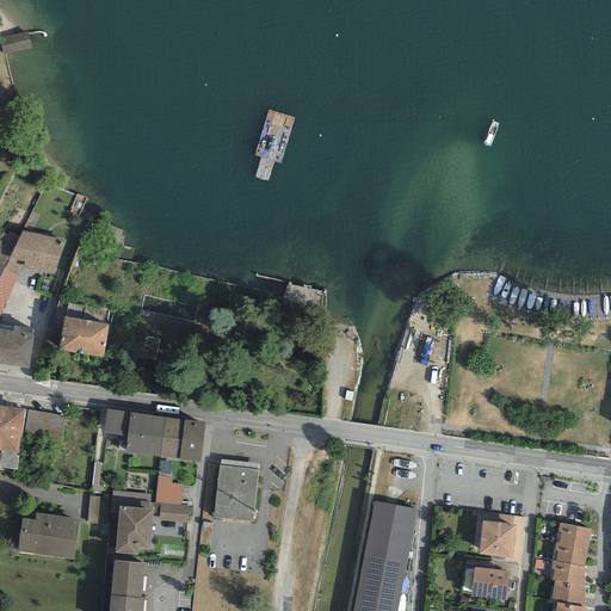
[(22,32),(0,36),(0,42),(2,54),(6,53),(31,48),(28,31),(22,32)]
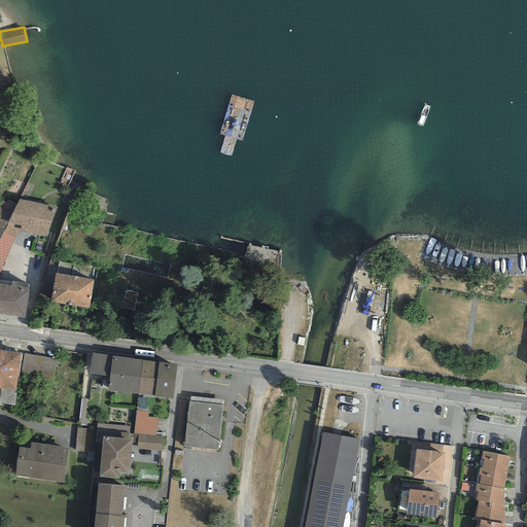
[(57,206),(19,199),(16,204),(4,229),(3,232),(14,237),(20,231),(46,237),(57,206)]
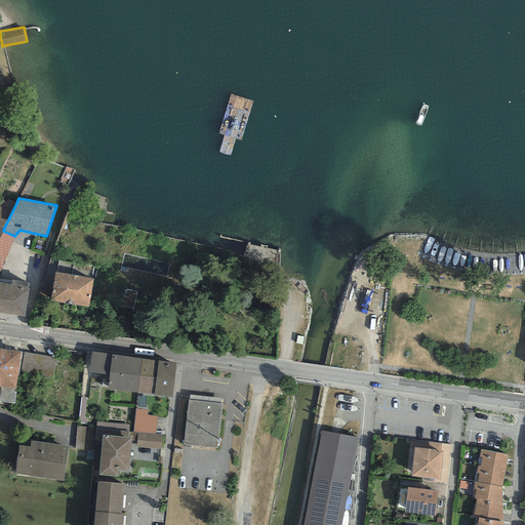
[(0,226),(4,228),(16,203),(7,199),(6,201),(2,199),(0,203),(0,226)]
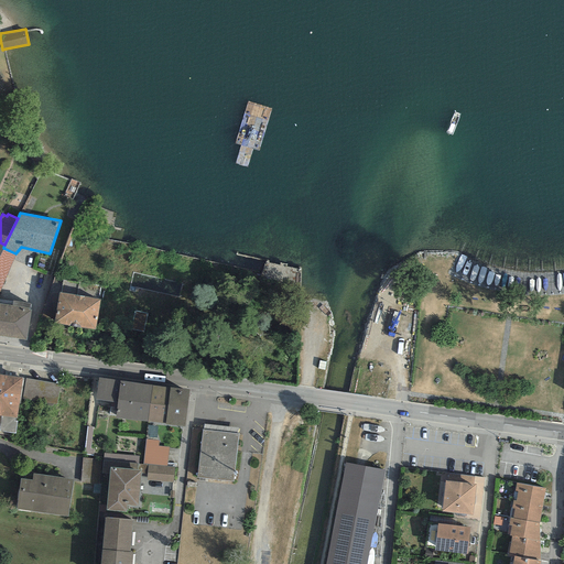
[(0,291),(15,253),(3,248),(0,255),(0,291)]
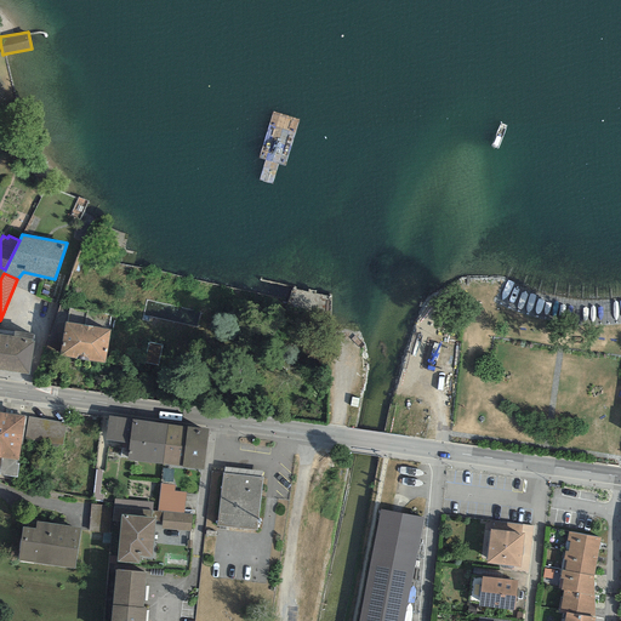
[(110,330),(64,322),(58,355),(104,364),(110,330)]
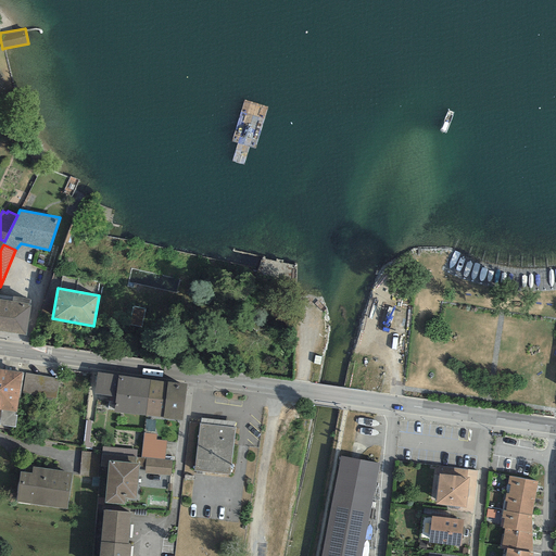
[(12,301),(0,299),(0,330),(26,336),(32,304),(29,304),(12,301)]
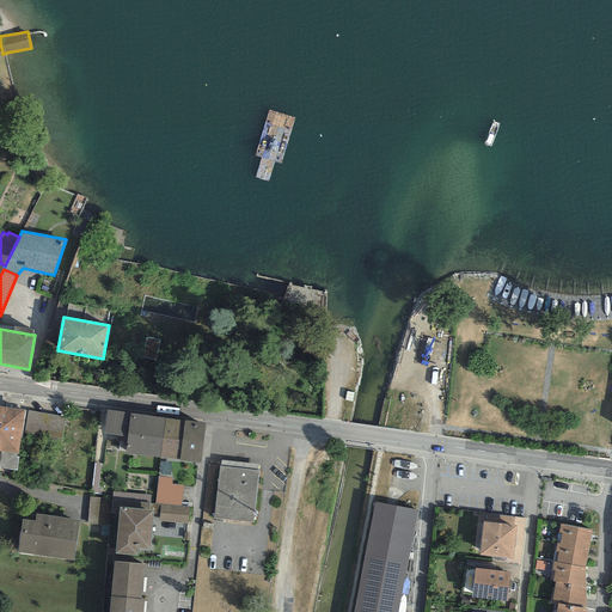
[(24,410),(0,407),(0,451),(1,451),(16,453),(18,453),(24,410)]
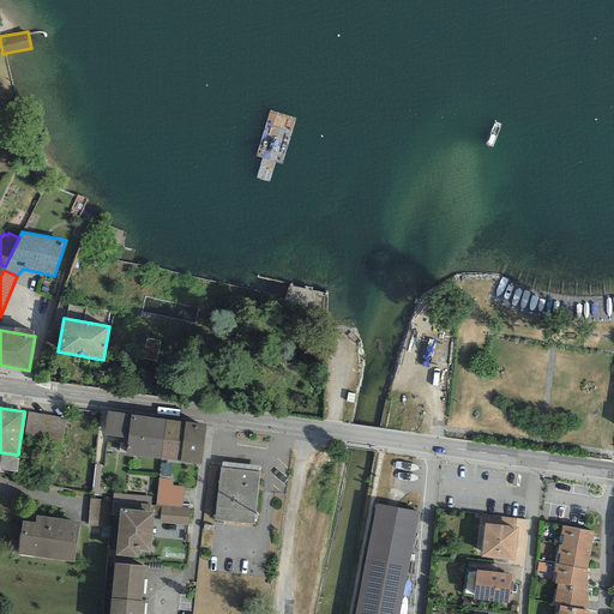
[(131,415),(107,411),(103,435),(127,439),(131,415)]
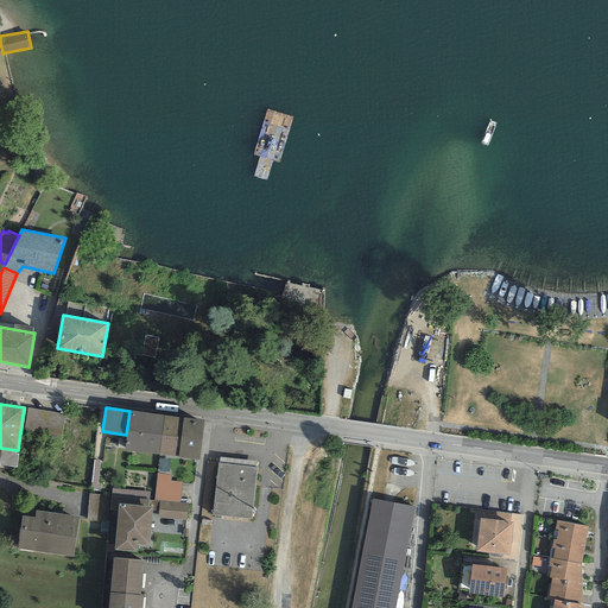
[(64,413),(27,409),(24,430),(61,436),(64,413)]
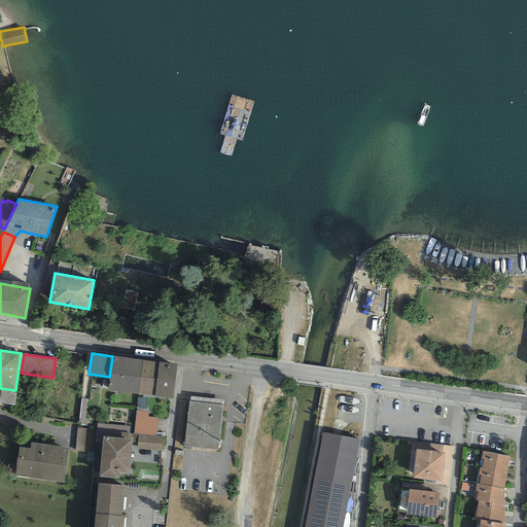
[(142,360),(112,356),(109,377),(107,390),(137,394),(142,360)]
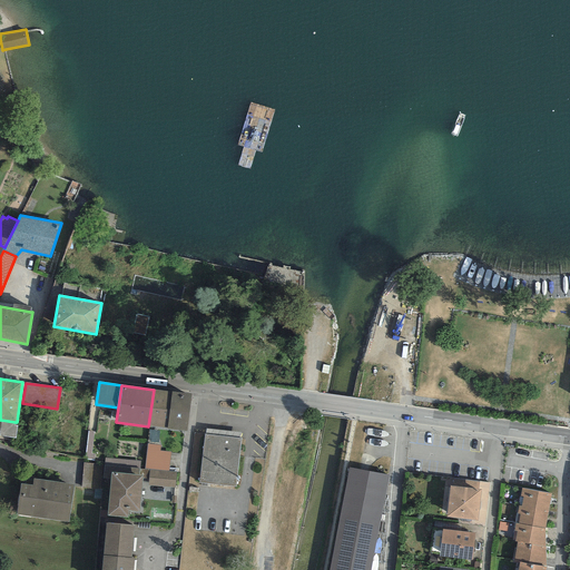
[(172,392),(154,390),(148,426),(167,429),(172,392)]
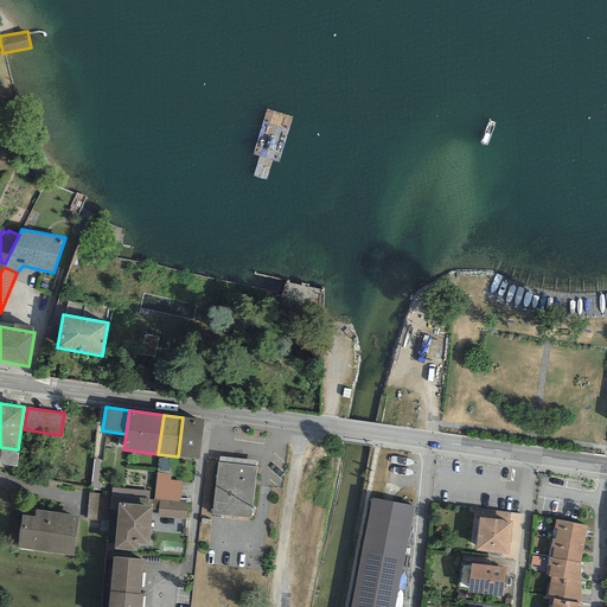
[(204,420),(183,417),(178,457),(198,459),(204,420)]
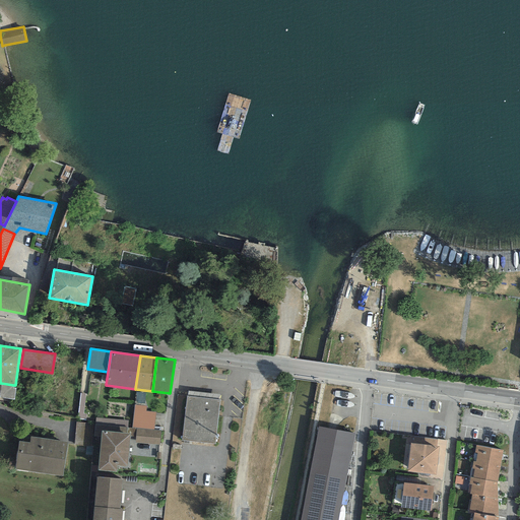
[(13,388),(13,385),(1,383),(0,390),(0,397),(14,399),(16,388),(13,388)]
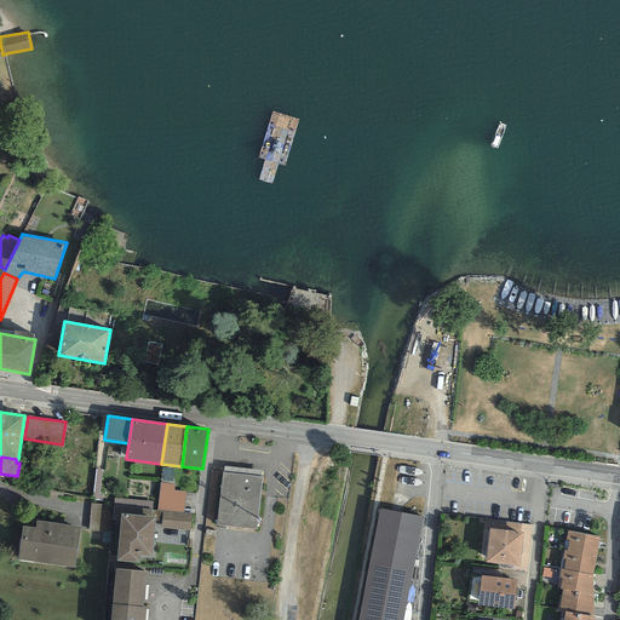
[(224,466),(223,472),(260,477),(262,470),(224,466)]
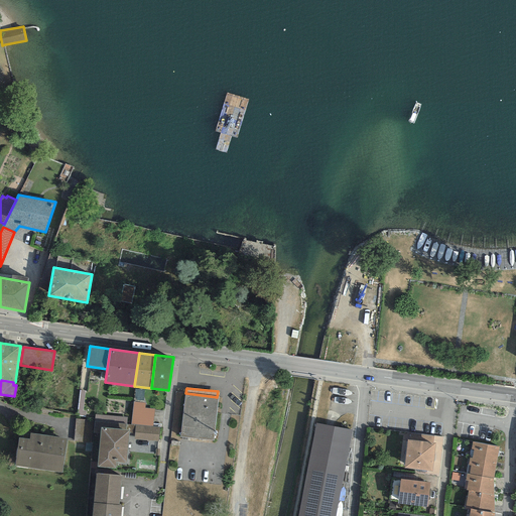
[(135,389),(134,400),(141,401),(142,389),(135,389)]
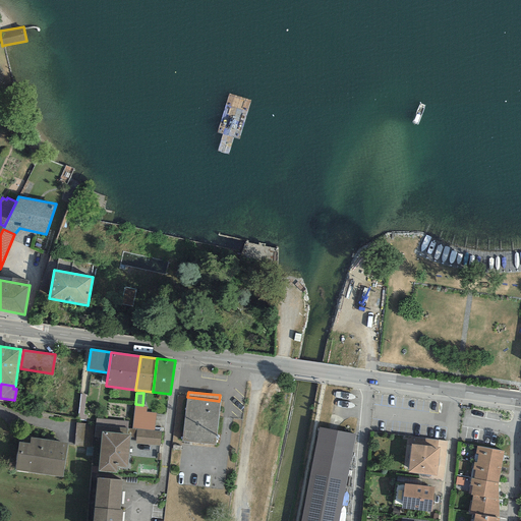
[(187,397),(186,397),(182,441),(216,445),(220,401),(219,401),(187,397)]
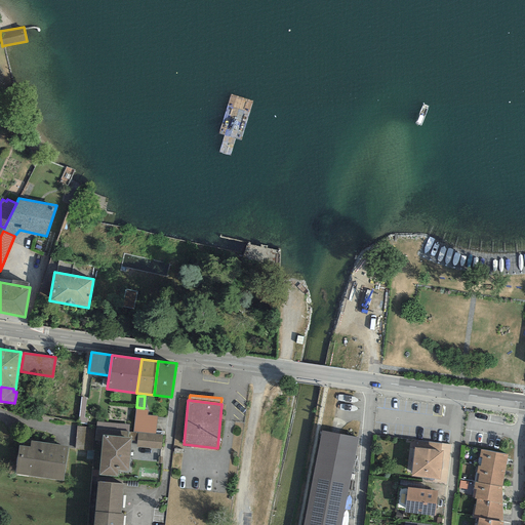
[(133,430),(133,432),(137,432),(156,434),(157,415),(147,414),(148,409),(135,408),(133,430)]
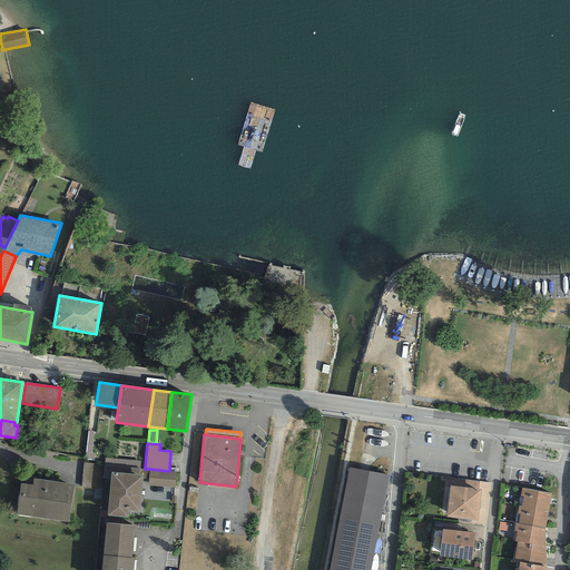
[(139,474),(140,461),(105,458),(104,465),(102,479),(110,479),(111,472),(139,474)]
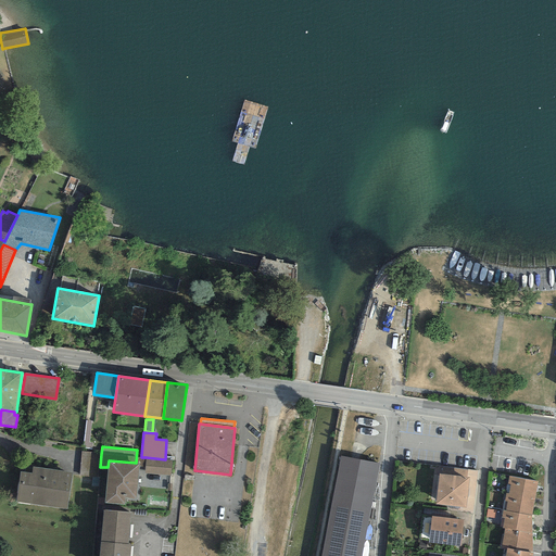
[(100,467),(101,454),(81,452),(79,476),(99,478),(100,467)]
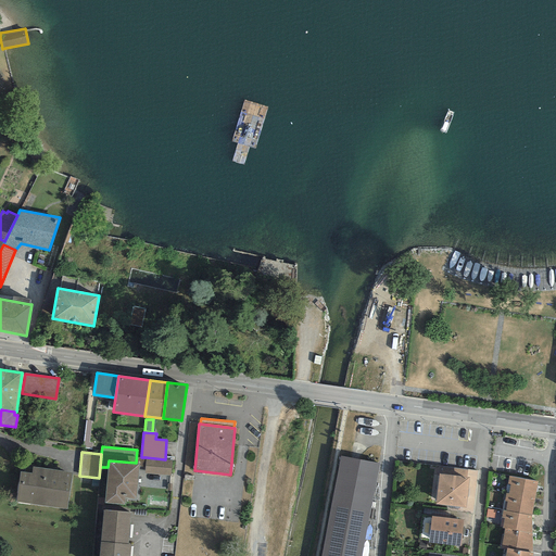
[(361,555),(379,464),(341,455),(319,555),(361,555)]
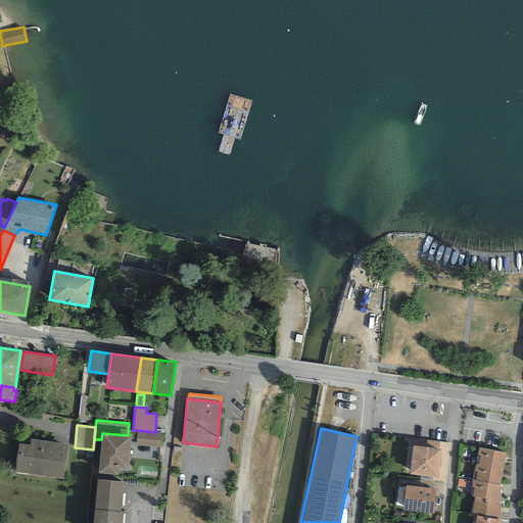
[(155,432),(137,430),(136,444),(160,447),(161,432),(155,432)]
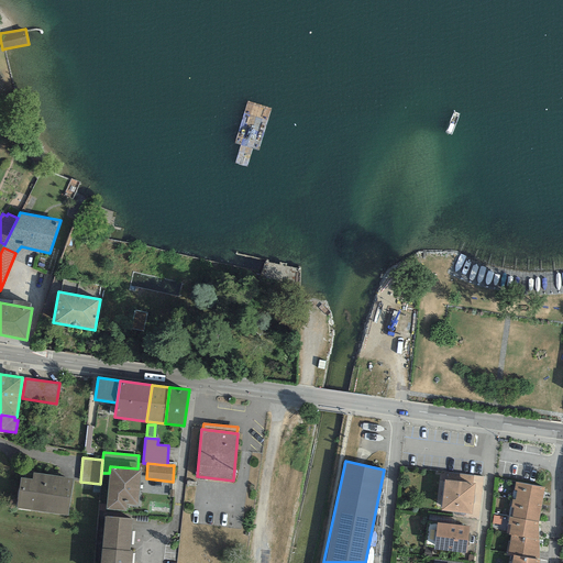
[(109,473),(106,509),(125,511),(127,505),(136,505),(141,470),(138,468),(110,466),(109,473)]
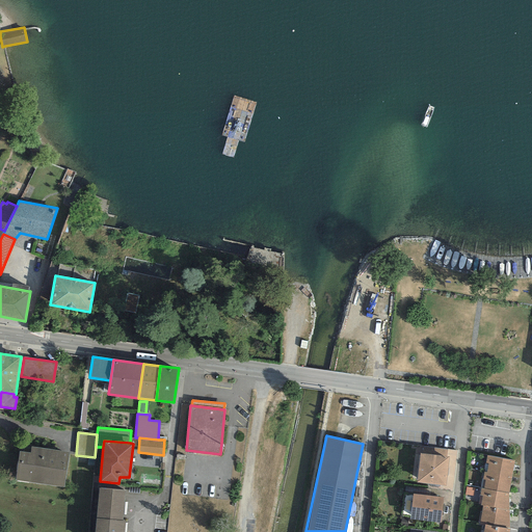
[(30,452),(19,451),(15,480),(64,486),(69,452),(31,447),(30,452)]
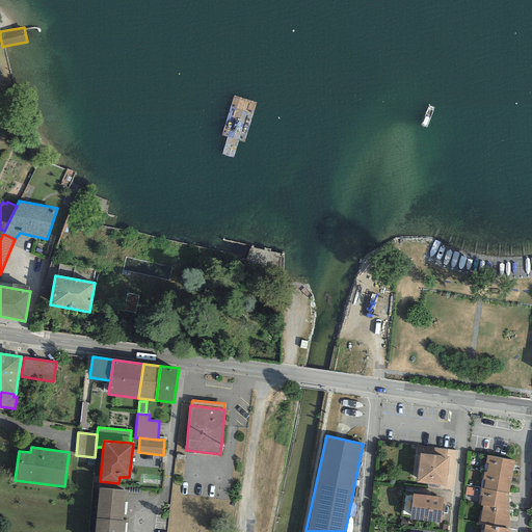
[(449,456),(421,452),(417,480),(445,484),(449,456)]
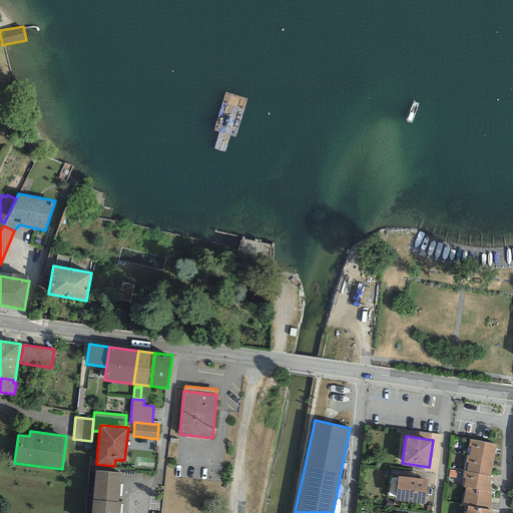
[(496,445),(469,440),(466,455),(493,460),(496,445)]
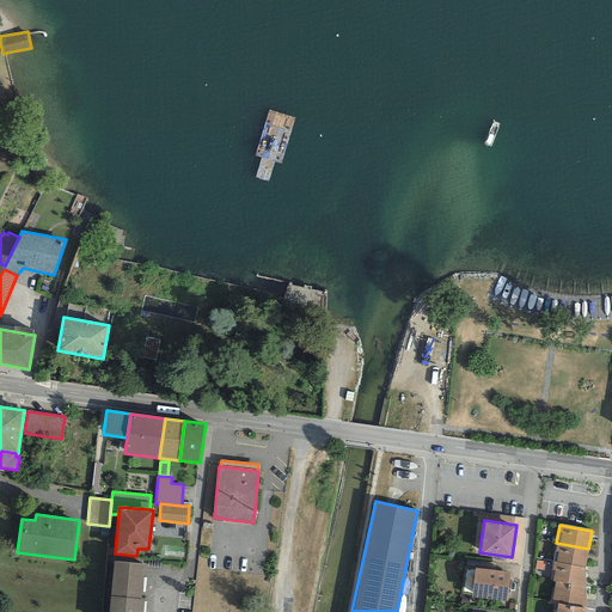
[(585,568),(588,549),(556,543),(554,562),(585,568)]
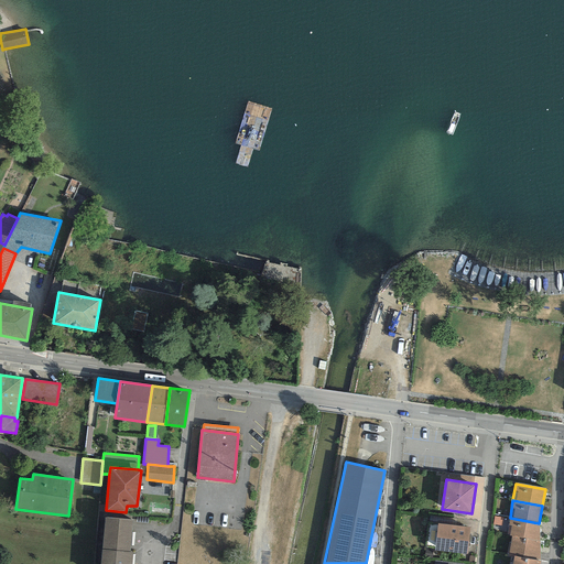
[(132,520),(105,518),(100,563),(130,563),(132,552),(130,552),(132,520)]
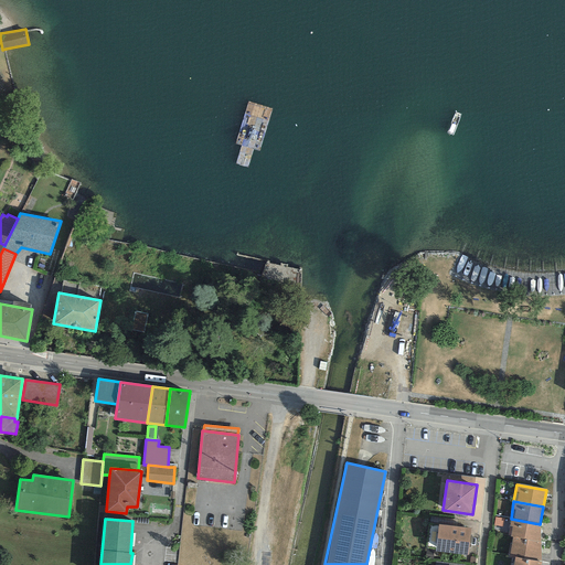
[(541,542),(540,524),(511,519),(509,525),(512,526),(510,537),(513,537),(541,542)]
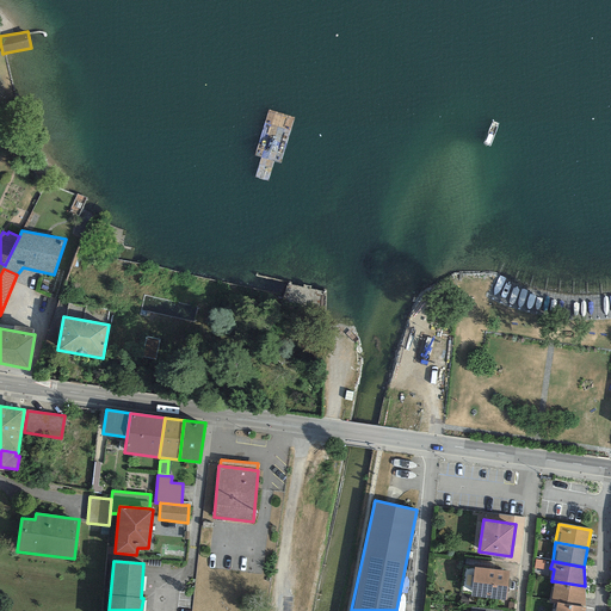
[(508,569),(475,566),(471,593),(506,597),(508,569)]
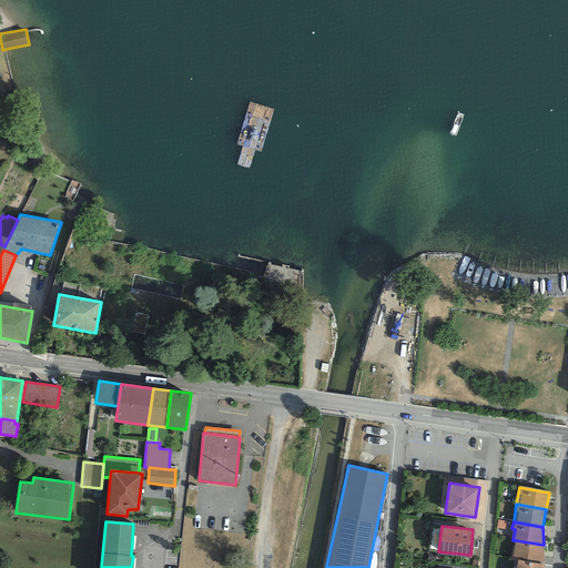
[(544,566),(544,545),(516,540),(511,560),(517,560),(544,566)]
